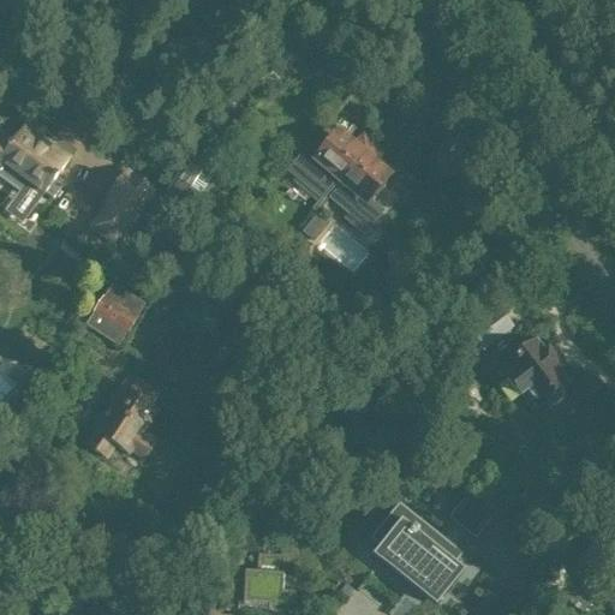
[(0,177),(21,192),(29,181),(45,193),(46,193),(53,198),(63,186),(54,180),(73,155),(55,142),(52,148),(24,127),(13,142),(0,132),(0,177)]
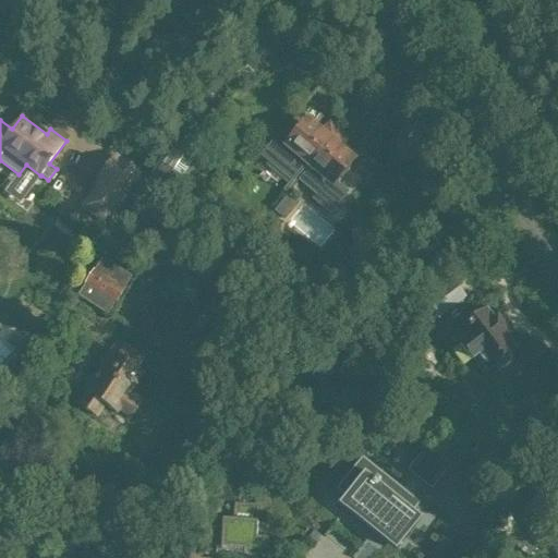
[(311,164),(337,133),(329,126),(324,133),(320,131),(318,134),(306,124),(303,130),(300,126),(290,138),(292,141),(289,145),(279,137),(264,157),(293,182),(310,162),(311,164)]
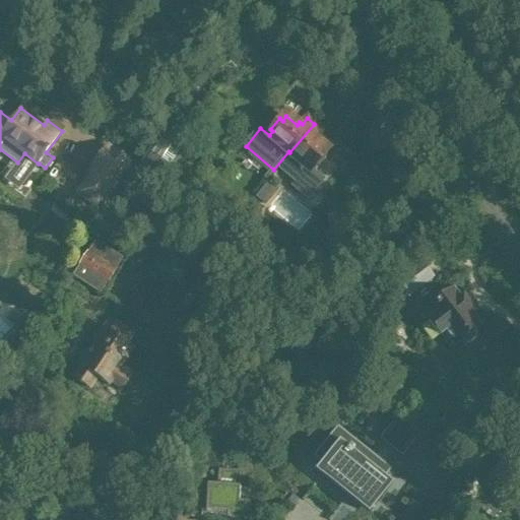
[(175,158),(193,130),(175,119),(161,138),(158,136),(148,152),(151,154),(141,170),(150,176),(149,177),(155,181),(156,180),(175,179),(175,158)]
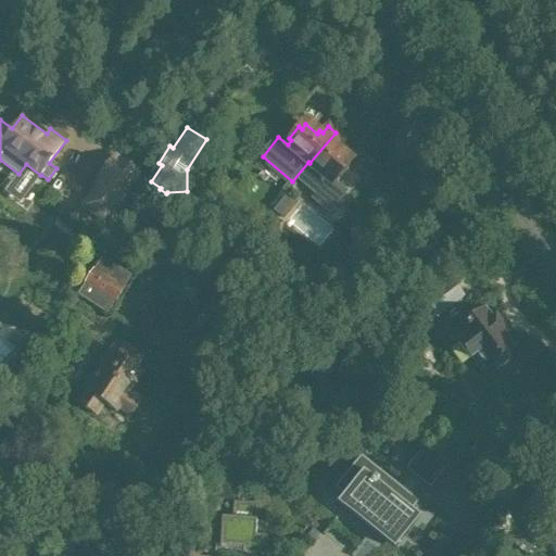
[(339,180),(353,164),(338,152),(341,148),(338,146),(343,138),(336,133),(310,163),(298,178),(317,193),(313,199),(328,212),(345,191),(332,180),(335,177),(339,180)]
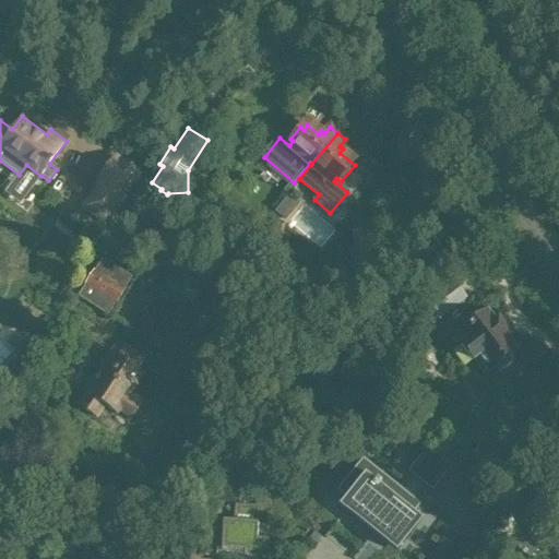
[(99,182),(81,207),(106,225),(141,176),(114,156),(96,180),(99,182)]
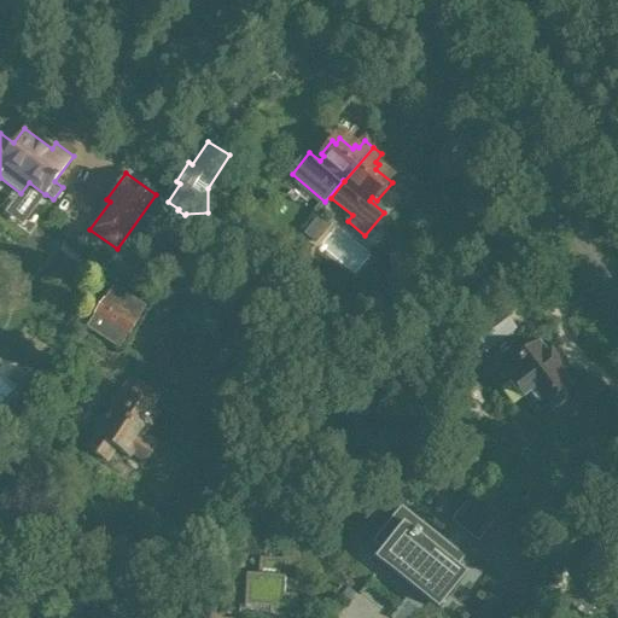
[(413,279),(409,255),(391,256),(394,280),(413,279)]
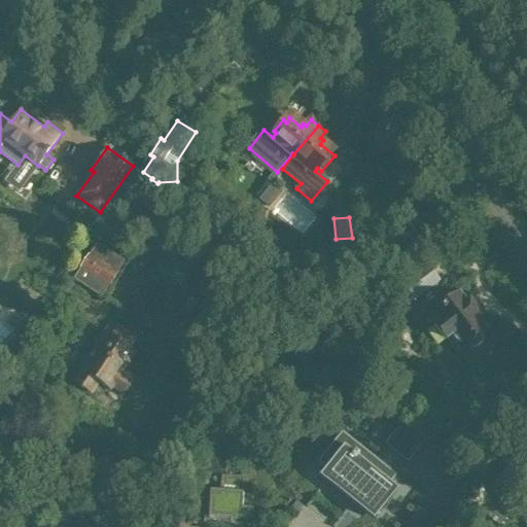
[(119,239),(114,246),(126,252),(130,245),(119,239)]
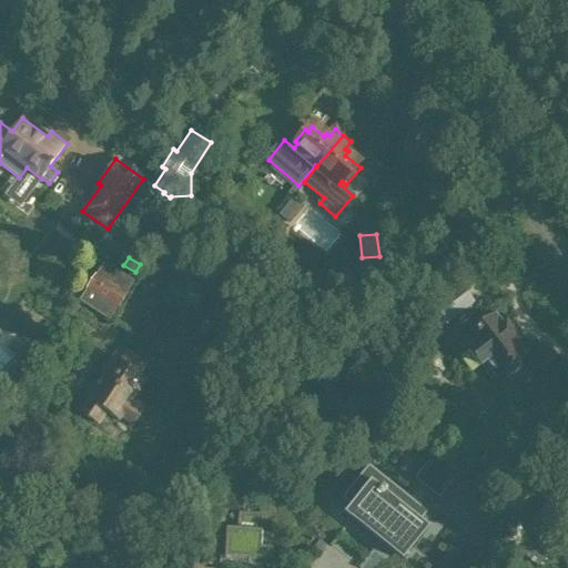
[(80,302),(109,322),(134,283),(105,263),(80,302)]
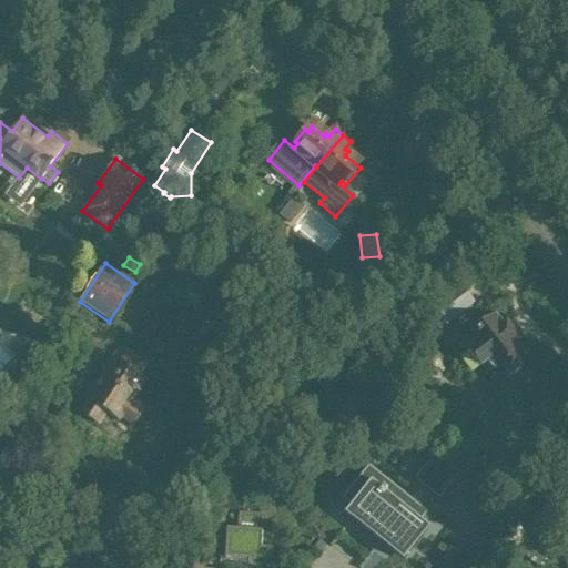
[(433,304),(446,323),(473,302),(459,284),(433,304)]
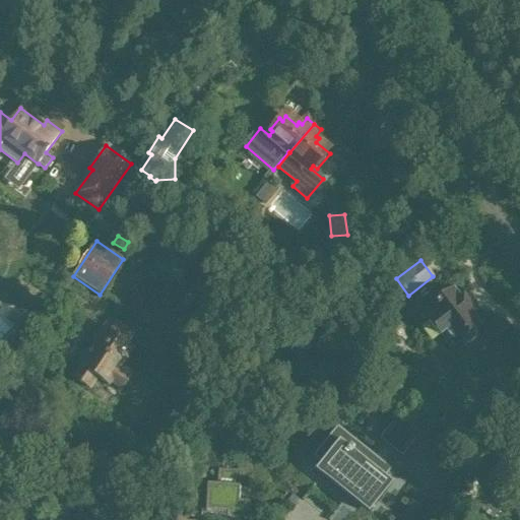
[(478,324),(469,312),(472,310),(462,297),(459,300),(453,290),(429,309),(428,307),(421,312),(428,320),(434,316),(454,342),(458,339),(461,342),(467,343),(472,341),(475,336),(475,331),(473,328),(478,324)]
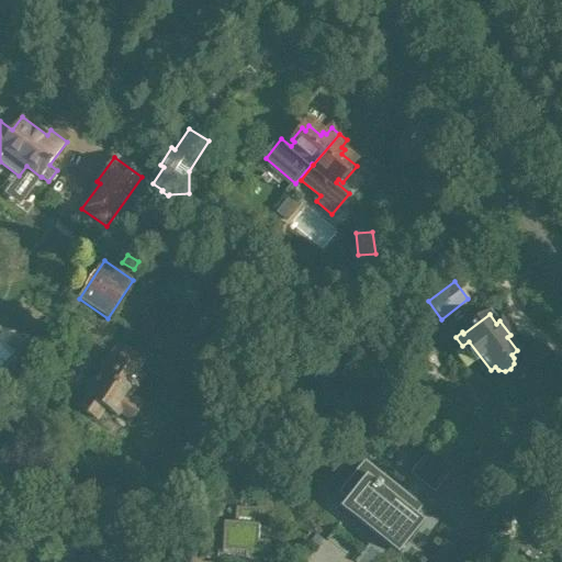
[(15,353),(23,359),(35,343),(27,335),(15,353)]
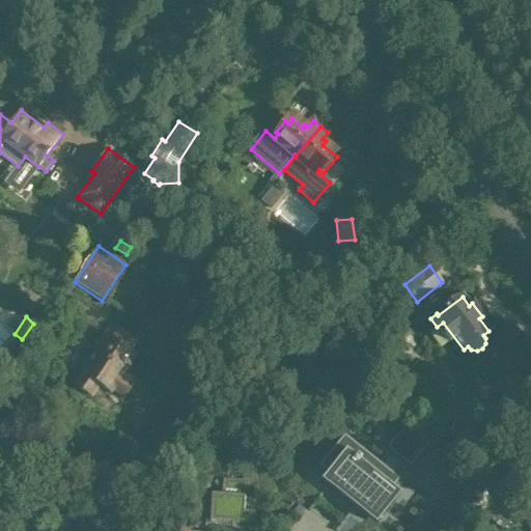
[(0,342),(10,332),(0,322),(0,342)]
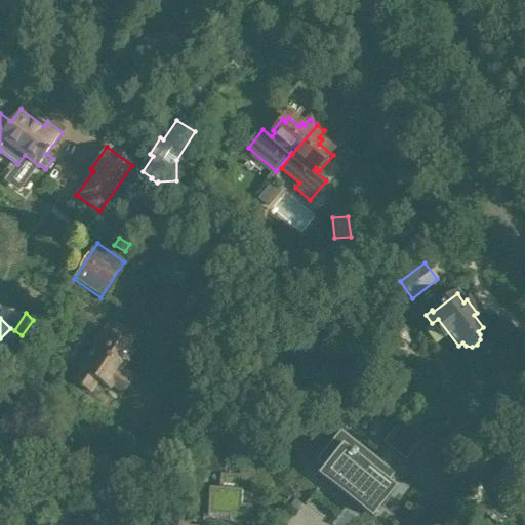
[(103,331),(79,368),(81,369),(74,380),(90,392),(97,380),(111,389),(112,386),(123,393),(132,378),(121,371),(134,352),(128,348),(135,336),(117,324),(109,335),(103,331)]
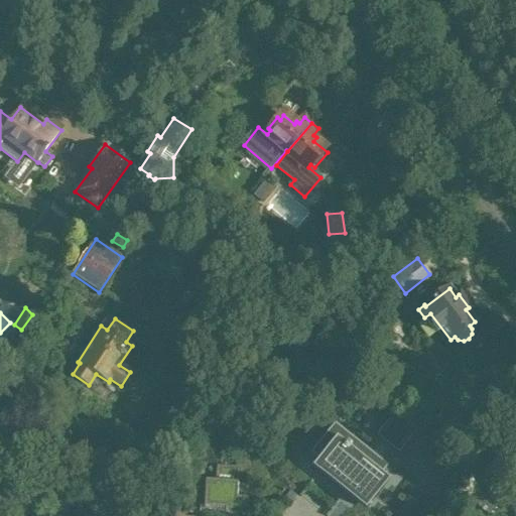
[(415,431),(393,412),(376,434),(398,453),(415,431)]
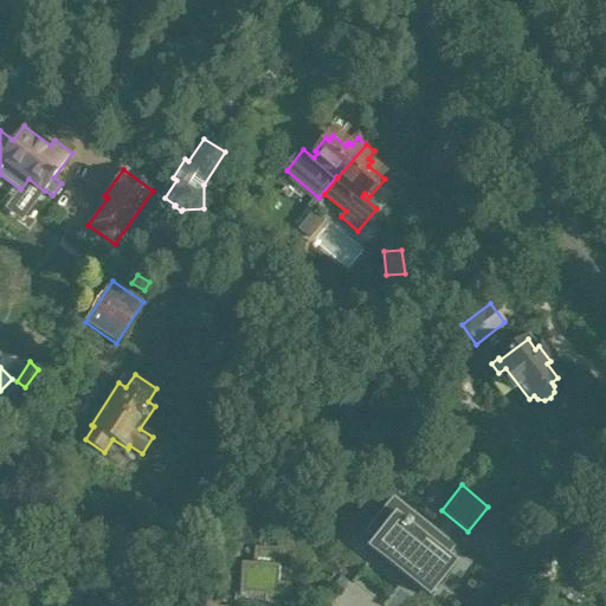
[(457,545),(394,494),(365,530),(373,537),(367,546),(431,595),(459,560),(451,553),(457,545)]
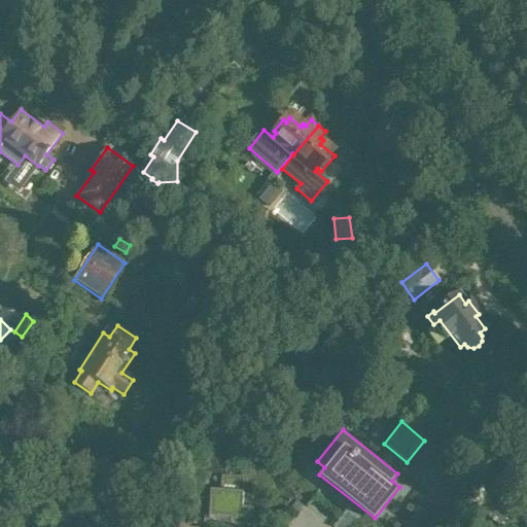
[(222,478),(221,493),(211,492),(210,516),(231,517),(230,524),(252,526),(253,510),(242,508),(244,479),(222,478)]
